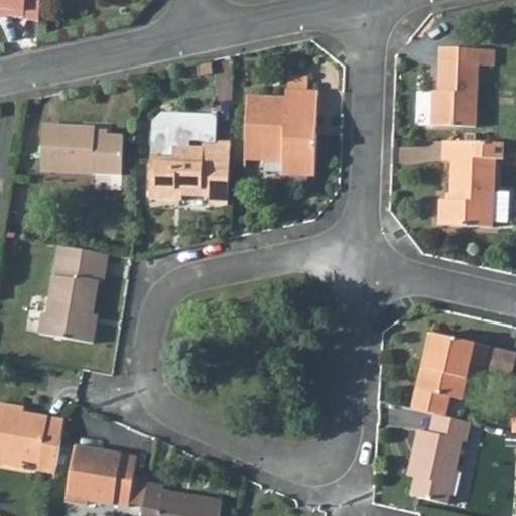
[(0,0),(0,8),(25,12),(24,20),(39,22),(42,0),(0,0)]
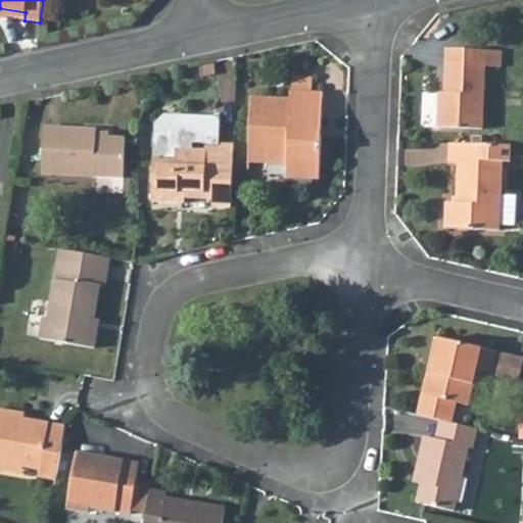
[(0,8),(0,16),(25,20),(26,12),(0,8)]
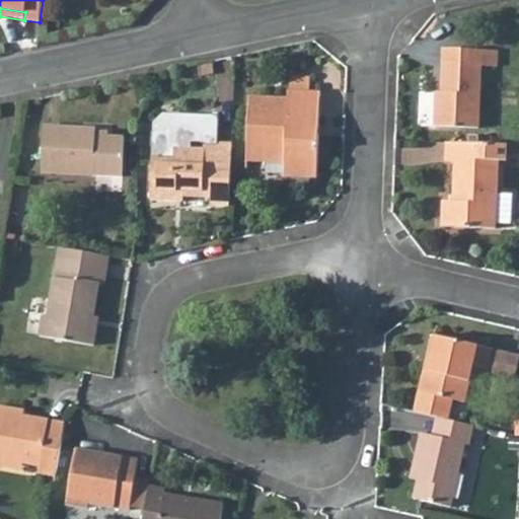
[(441,48),(440,65),(464,66),(465,49),(441,48)]
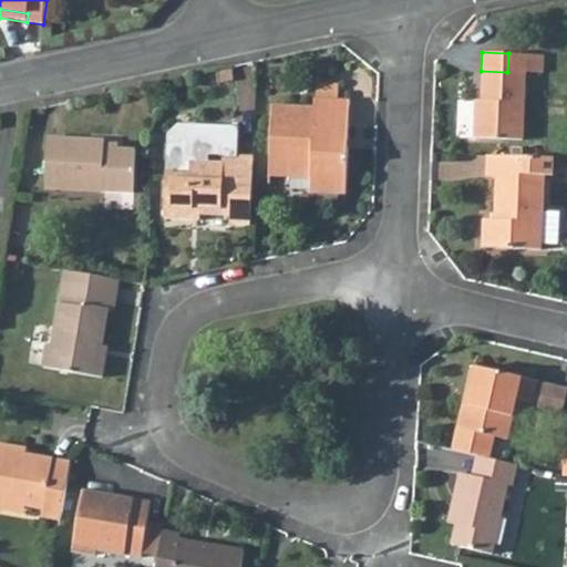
[(507,72),(481,71),(480,102),(474,102),(472,136),(519,138),(523,73),(539,74),(540,54),(508,53),(507,72)]
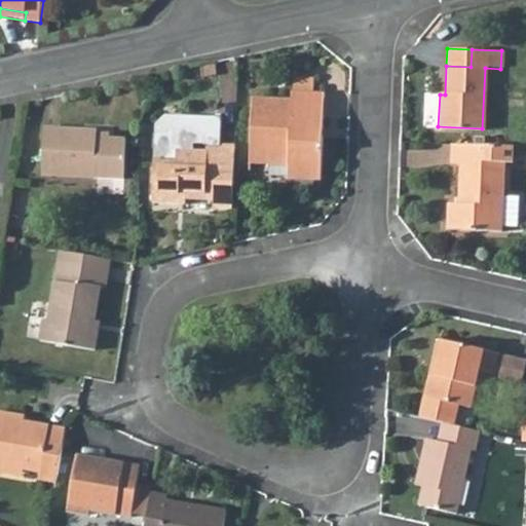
[(253,101),(250,161),(289,163),(289,182),(322,183),(325,95),(291,94),(291,101),(253,101)]
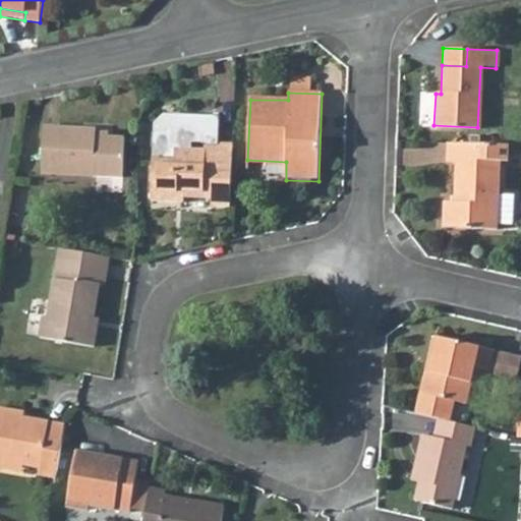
[(231,208),(233,149),(218,148),(220,120),(165,117),(156,125),(152,201),(176,203),(177,197),(213,198),(212,207),(231,208)]
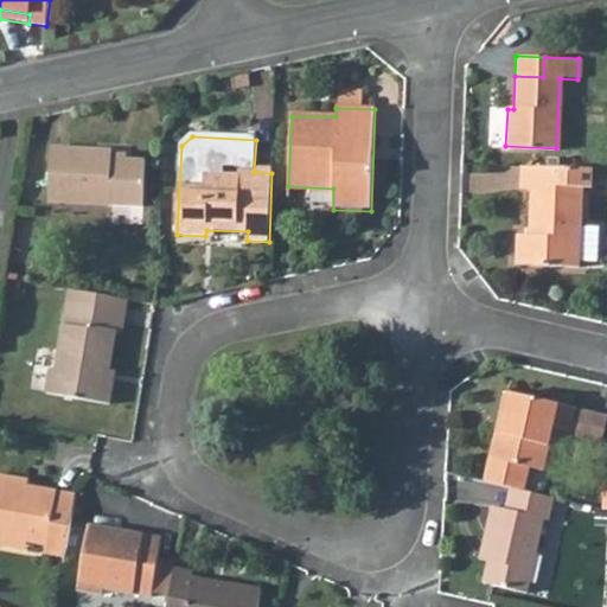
[(53,149),(52,204),(145,206),(147,160),(115,159),(115,151),(53,149)]
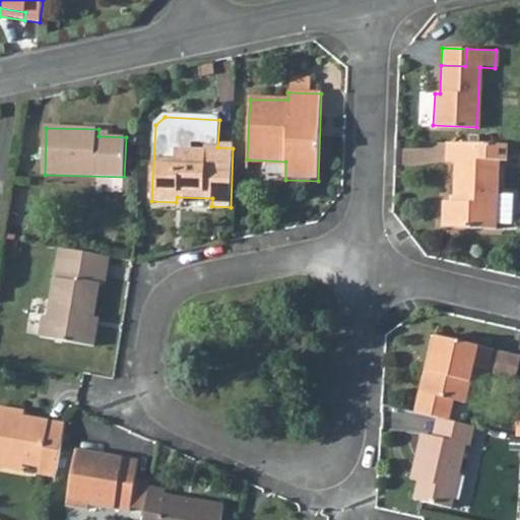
[(508,144),(446,141),(445,151),(445,160),(455,160),(452,200),(442,200),(441,226),(495,229),(495,223),(510,223),(512,194),(497,193),(498,160),(507,161),(508,144)]
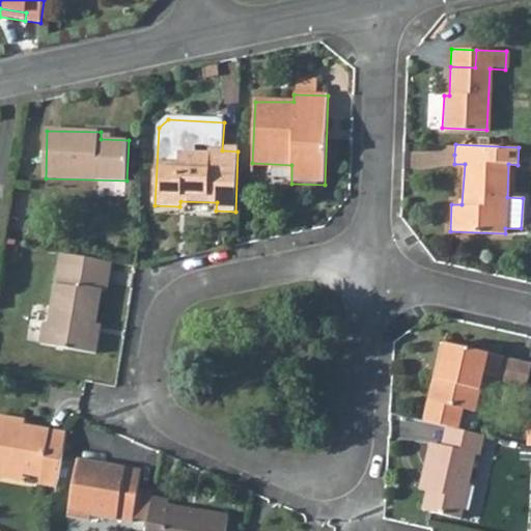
[(114,264),(64,255),(53,325),(48,325),(44,345),(99,355),(103,334),(96,332),(103,291),(109,292),(114,264)]
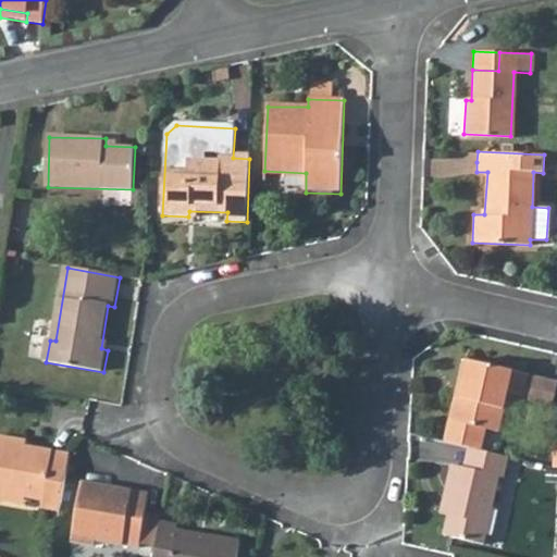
[(467,356),(452,418),(499,429),(509,390),(525,394),(531,372),(467,356)]
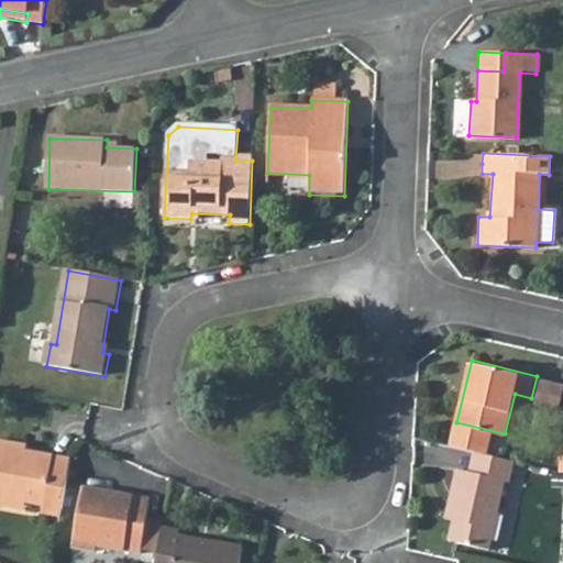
[(562,384),(537,377),(531,398),(530,403),(556,409),(562,384)]
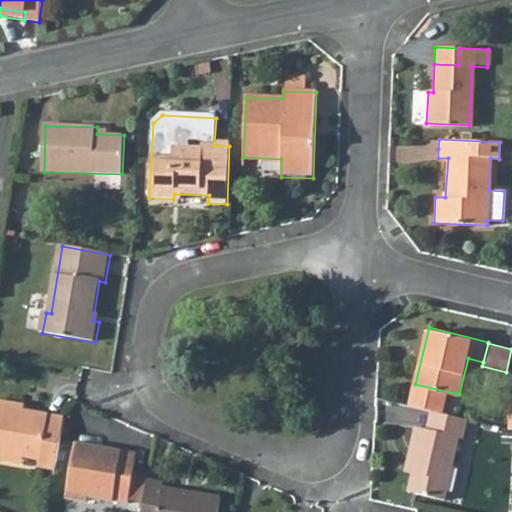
[(0,461),(5,463),(6,455),(23,458),(40,461),(38,468),(55,471),(65,418),(47,415),(47,419),(24,415),(25,406),(0,402),(0,461)]
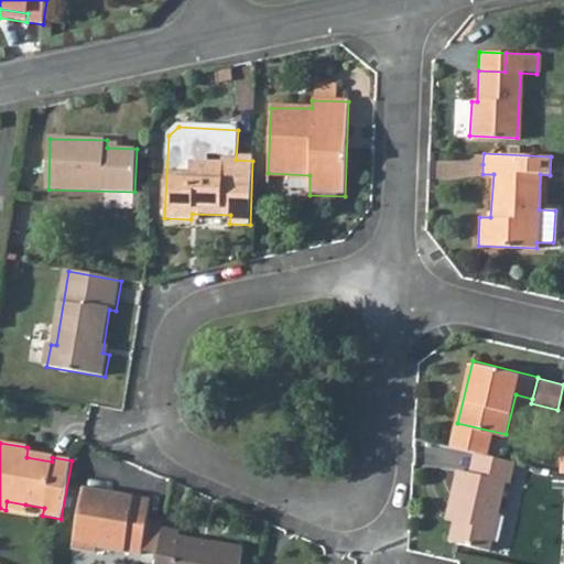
[(455,465),(447,497),(457,499),(453,517),(448,538),(487,546),(503,478),(509,479),(513,457),(474,448),(469,467),(455,465)]
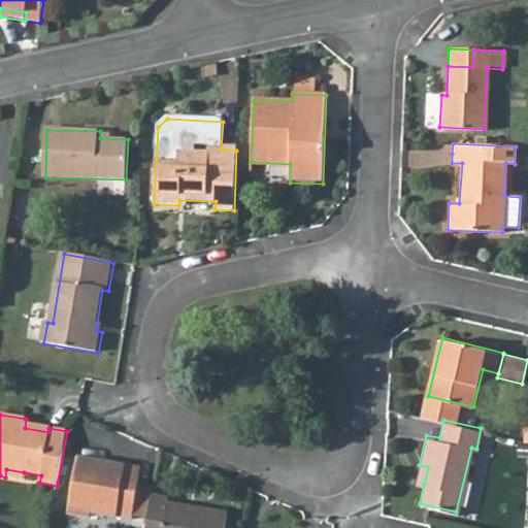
[(78,456),(69,514),(91,518),(93,510),(133,518),(141,467),(78,456)]
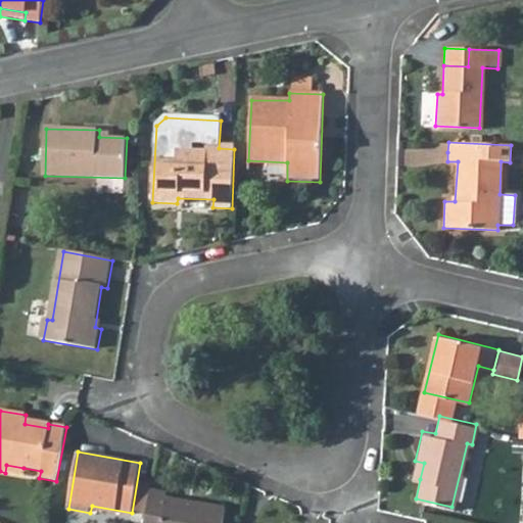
[(415,461),(412,476),(420,479),(424,463),(415,461)]
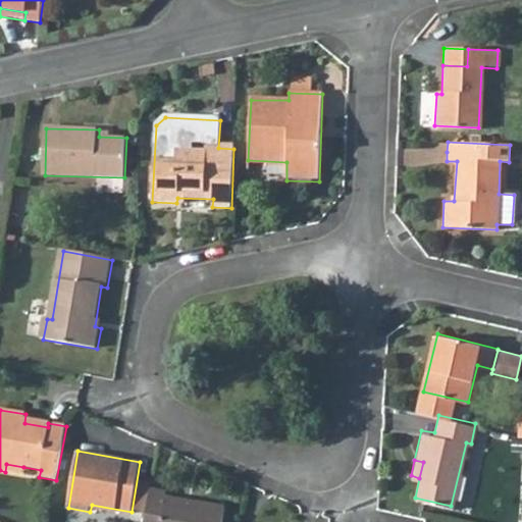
[(6,464),(5,472),(22,474),(23,467),(6,464)]
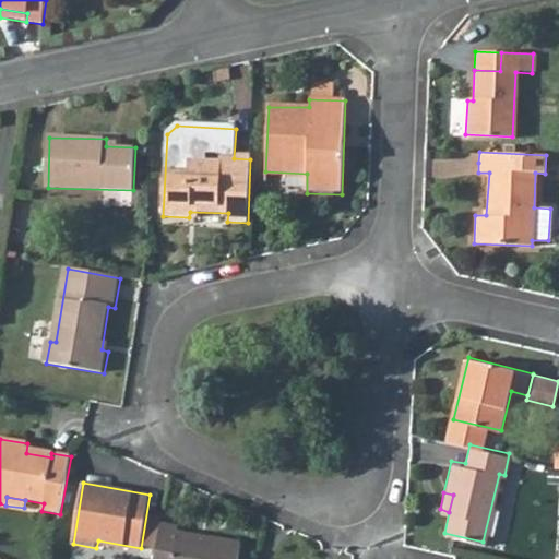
[(158,539),(154,558),(236,558),(239,543),(178,531),(179,525),(162,522),(158,539)]
